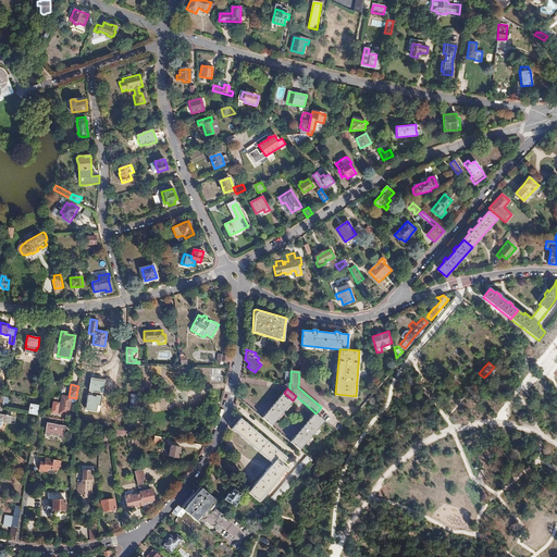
[(293,400),(284,393),(273,406),(274,407),(271,410),(270,409),(267,413),(275,421),(276,419),(289,404),(293,400)]
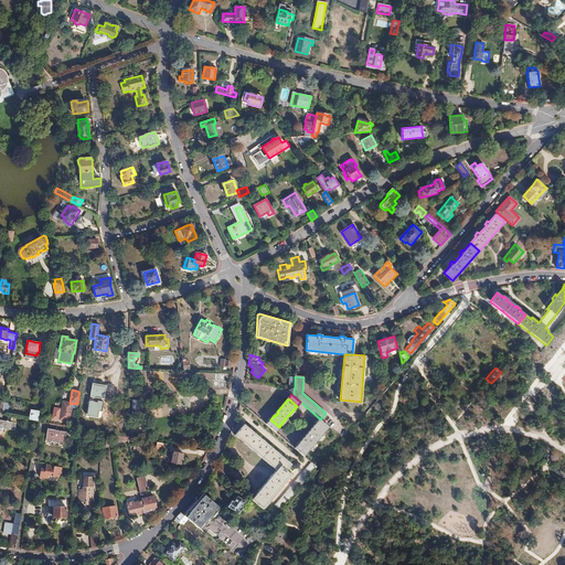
[(38,420),(39,412),(31,409),(29,419),(38,420)]
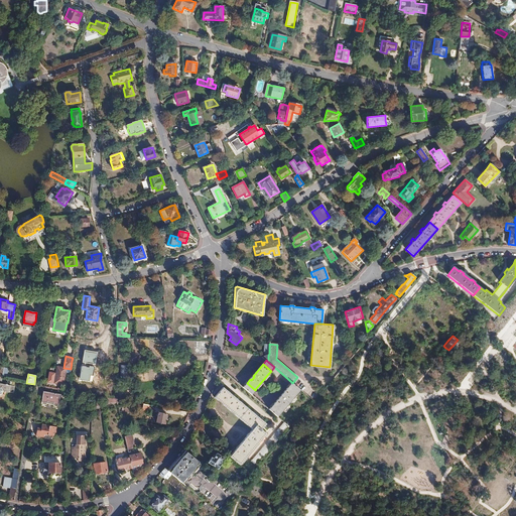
[(255,390),(247,383),(250,379),(243,387),(251,395),(255,390)]
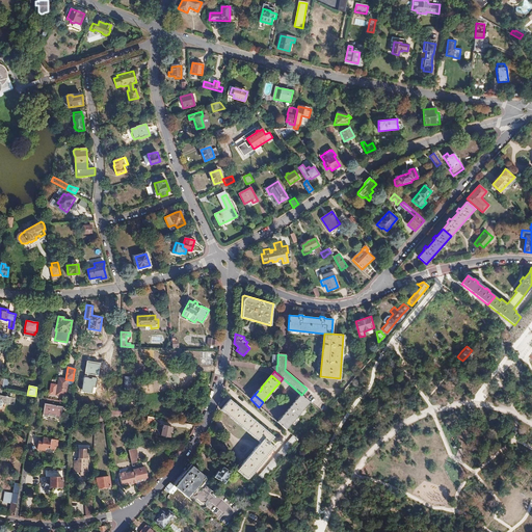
[(0,405),(1,405),(2,402),(3,402),(15,404),(16,397),(0,394),(0,405)]
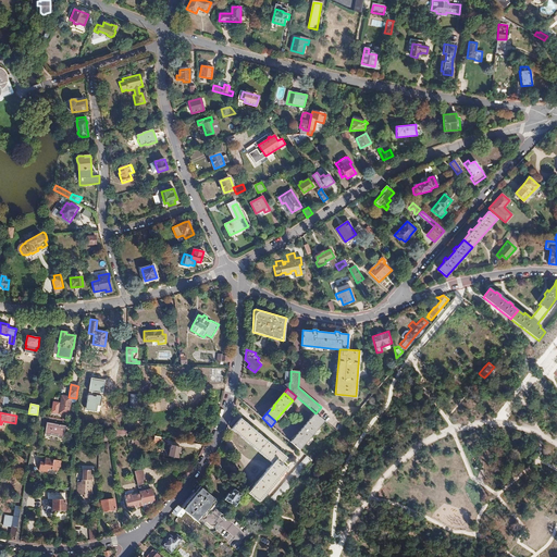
[(302,446),(324,420),(320,417),(317,420),(312,416),(300,429),(302,431),(299,434),(298,433),(293,438),(302,446)]
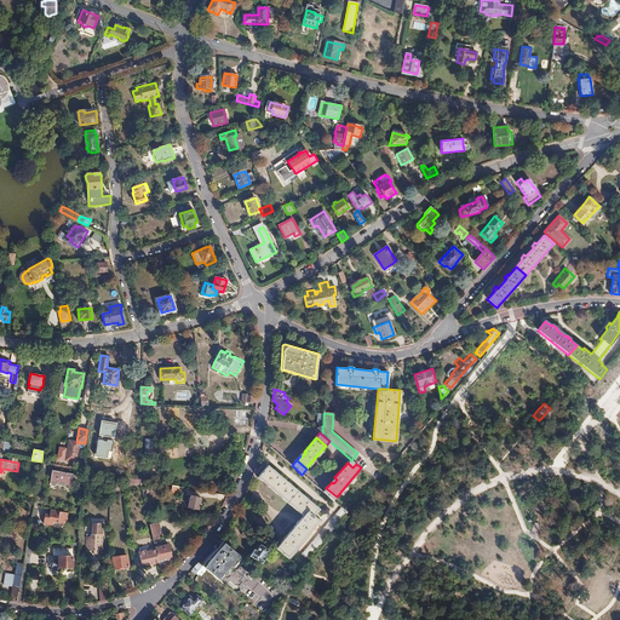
[(69,488),(72,474),(68,472),(69,466),(55,464),(53,470),(52,470),(49,484),(55,486),(55,483),(63,484),(63,487),(69,488)]
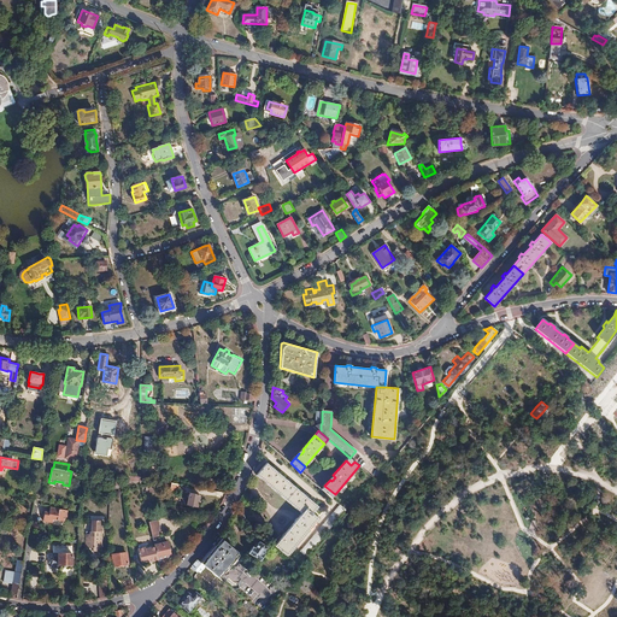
[(306,509),(312,513),(318,506),(309,499),(292,485),(275,470),(266,463),(257,475),(272,488),(297,510),(301,513),(306,509)]
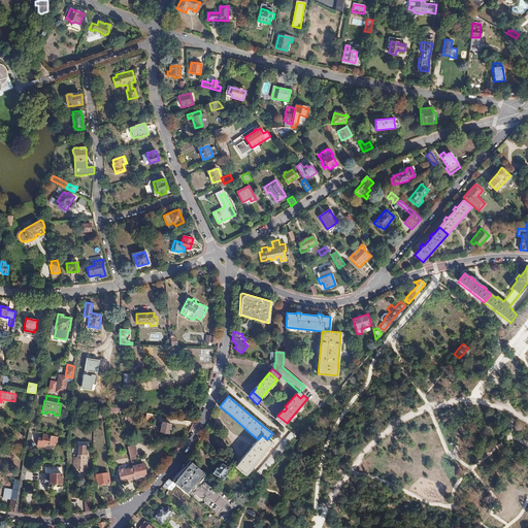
[(287,423),(277,416),(283,410),(282,410),(274,419),(283,425),(284,426),(287,423)]
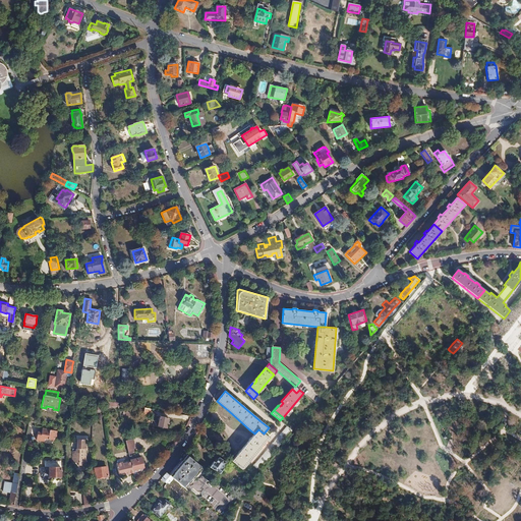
[(166,427),(168,418),(160,416),(158,425),(166,427)]
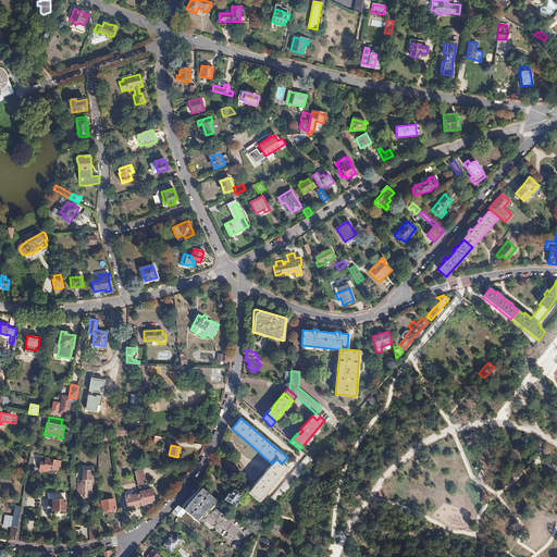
[(289,467),(296,459),(292,455),(285,462),(289,467)]
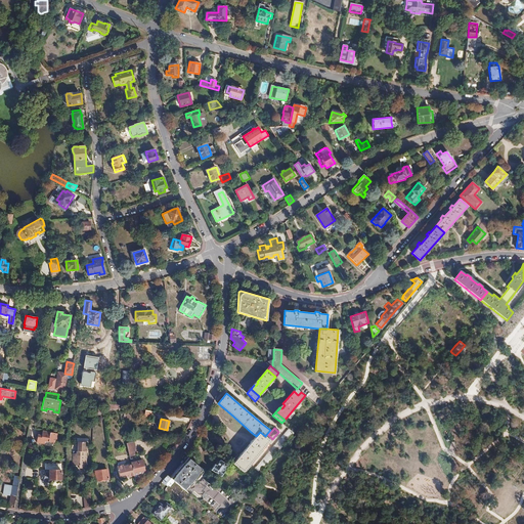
[(260,473),(294,433),(289,429),(255,469),(260,473)]
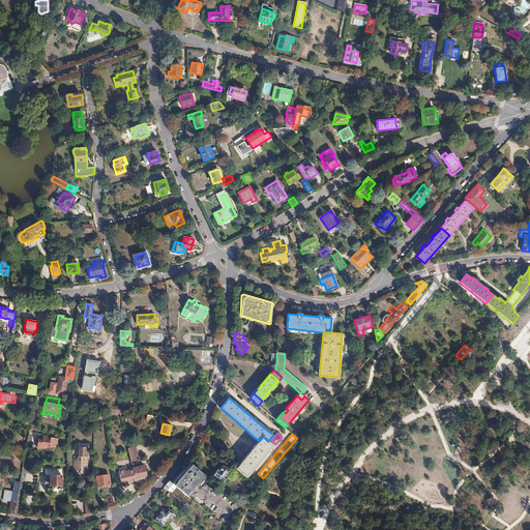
[(57,444),(58,438),(45,436),(45,440),(42,440),(38,439),(37,446),(45,448),(46,446),(55,447),(55,444),(57,444)]
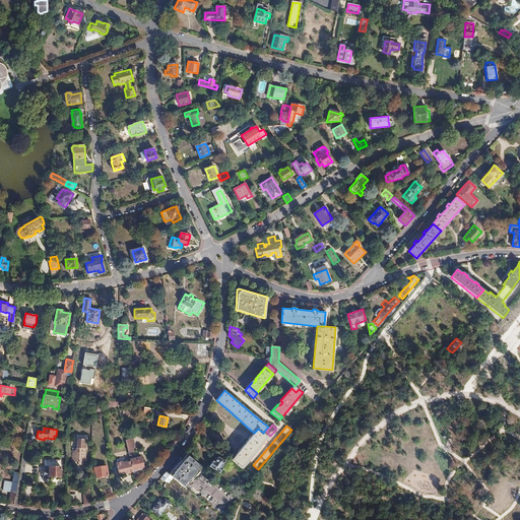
[(258,429),(254,433),(232,459),(242,468),(255,453),(268,437),(263,433),(258,429)]
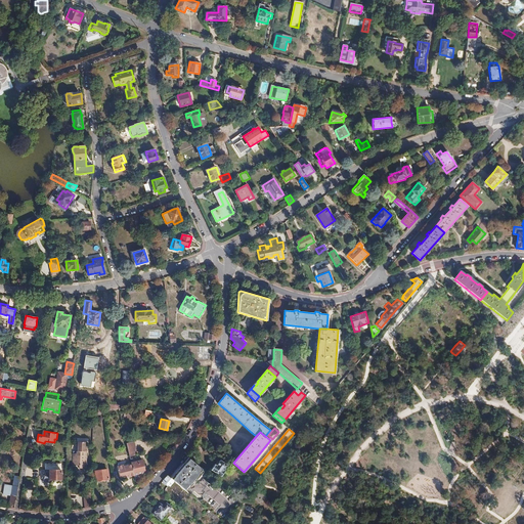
[(79,468),(86,468),(87,441),(78,441),(78,450),(77,450),(77,452),(74,452),(73,465),(77,465),(77,463),(79,463),(79,468)]
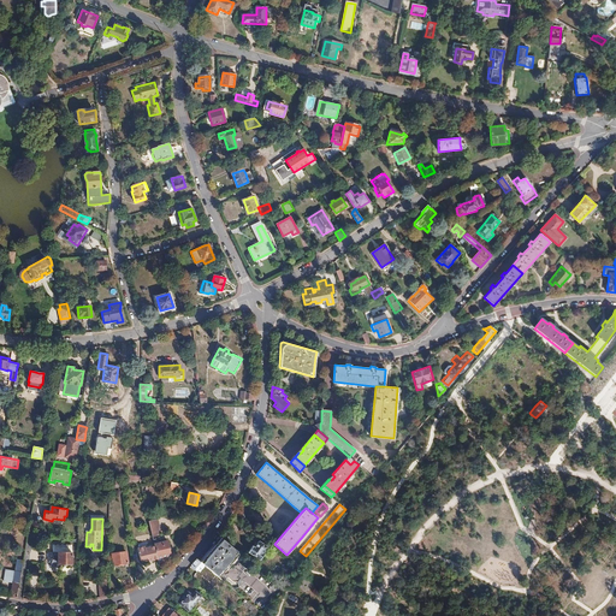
[(159,534),(158,527),(159,527),(158,519),(148,521),(152,535),(159,534)]
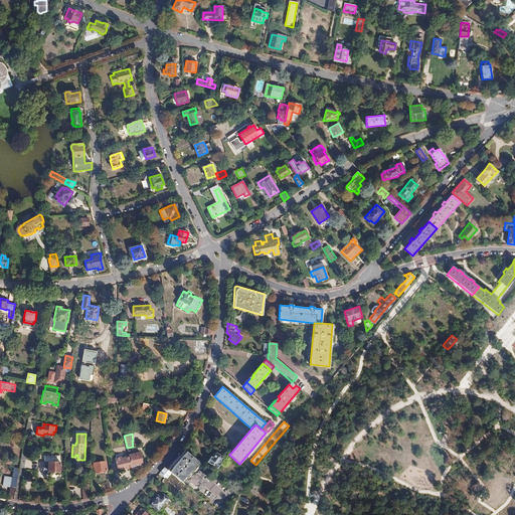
[(198,462),(192,456),(184,450),(170,466),(184,478),(198,462)]
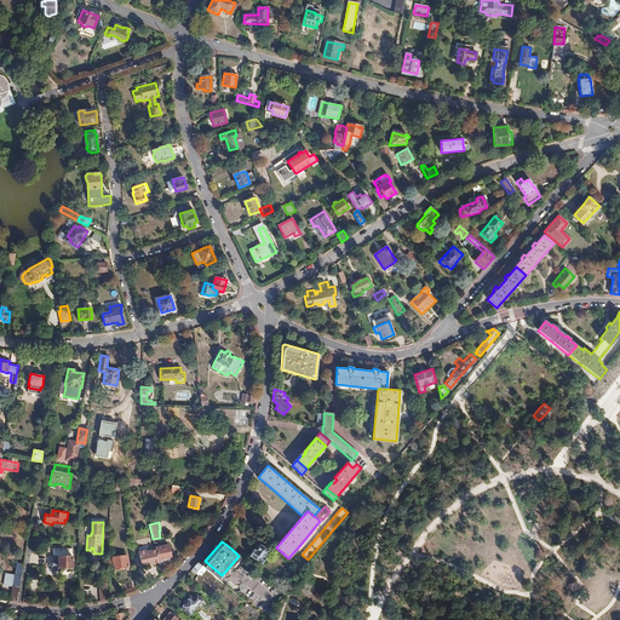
[(172,560),(168,544),(164,545),(164,544),(158,545),(156,543),(154,543),(159,562),(172,560)]
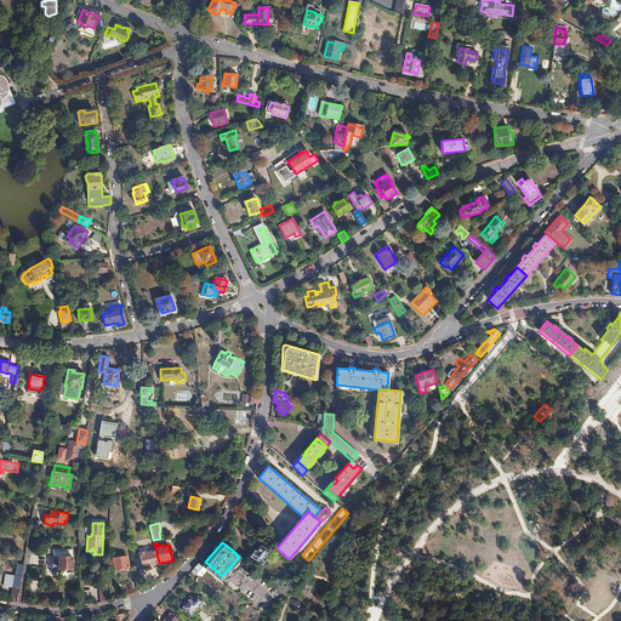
[(58,569),(73,569),(73,548),(53,548),(53,556),(50,556),(51,559),(49,559),(49,564),(50,564),(50,570),(58,570),(58,569)]
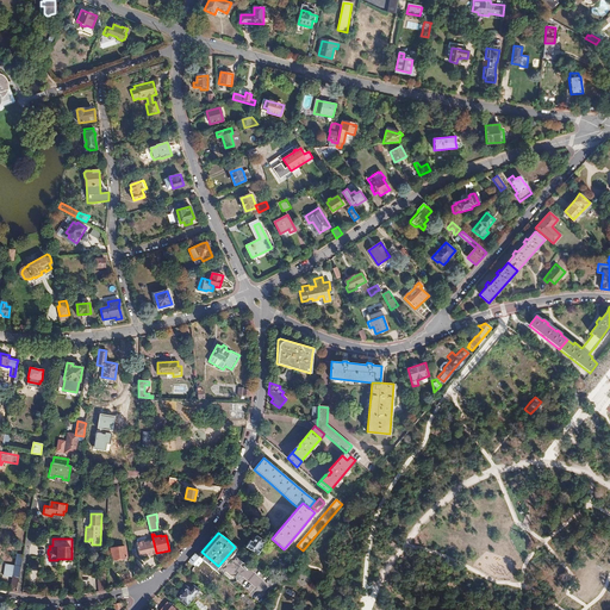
[(246,547),(257,555),(261,549),(260,548),(265,541),(259,539),(255,545),(249,541),(246,547)]
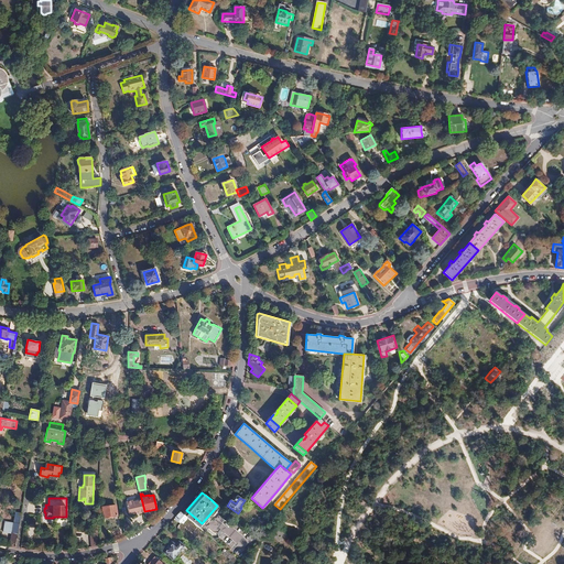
[(144,511),(141,500),(133,502),(132,500),(126,502),(128,513),(134,511),(136,514),(144,511)]
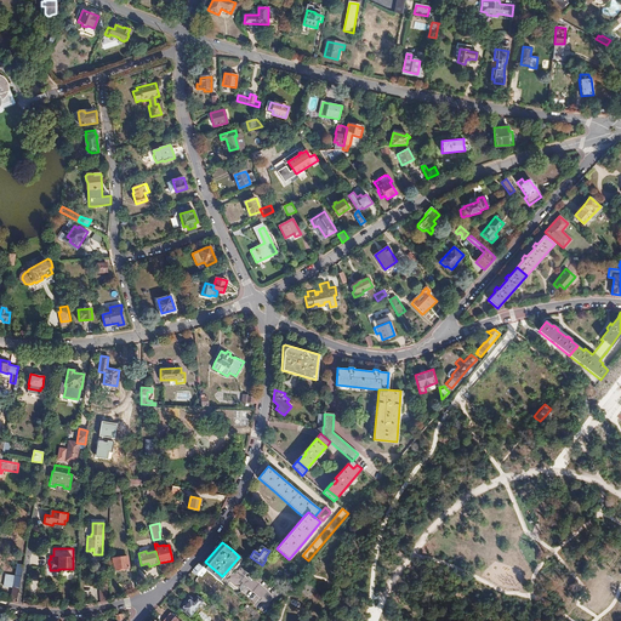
[(129,568),(127,557),(113,559),(114,570),(129,568)]
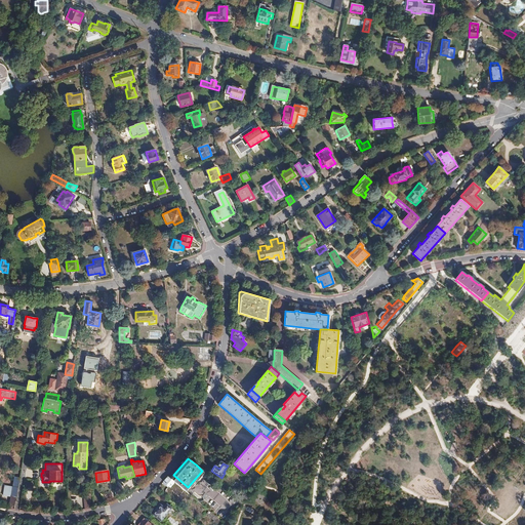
[(188,487),(173,475),(170,479),(185,490),(188,487)]
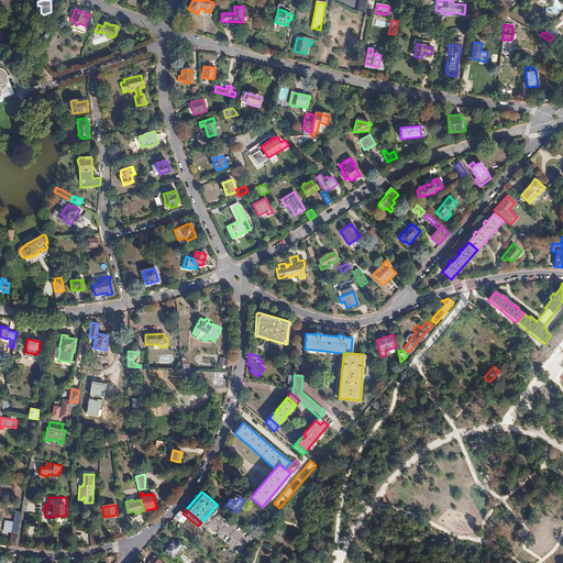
[(15,539),(21,512),(15,511),(14,517),(14,516),(13,522),(6,520),(3,531),(12,533),(10,544),(14,545),(15,539)]
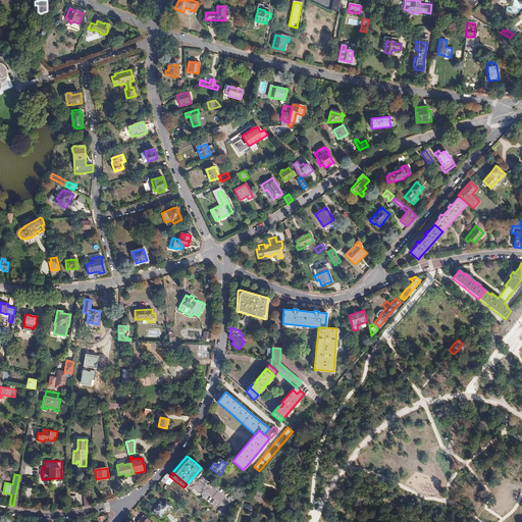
[(184,487),(169,476),(167,474),(166,474),(163,478),(169,483),(170,482),(175,486),(174,487),(180,493),(185,488),(184,487)]
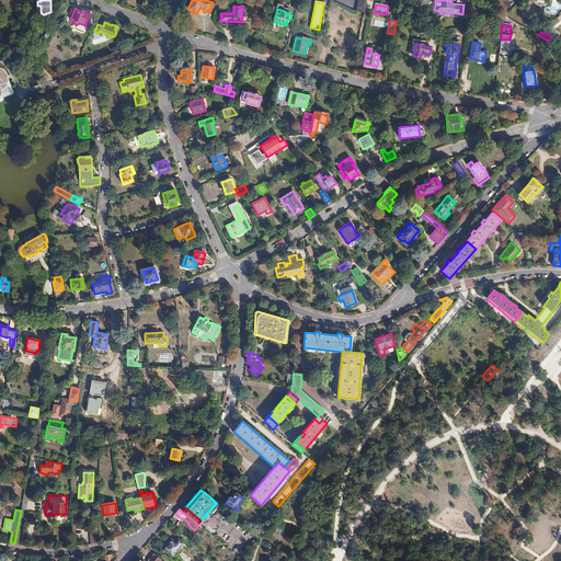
[(247,538),(216,511),(205,523),(208,525),(205,528),(210,533),(217,525),(224,530),(218,536),(235,550),(247,538)]
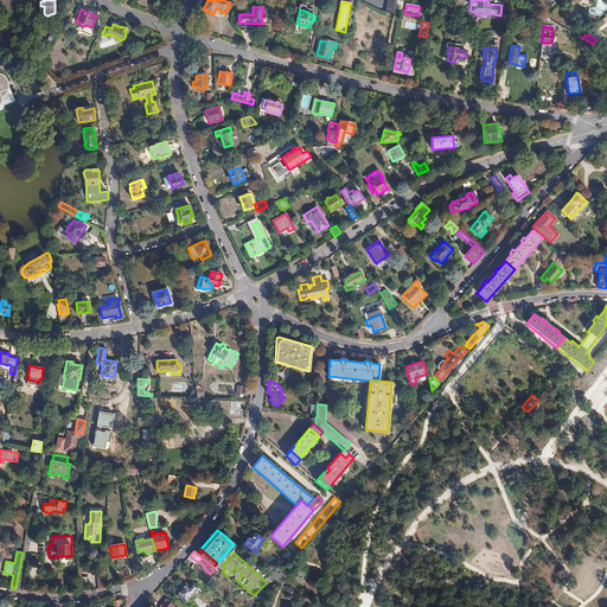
[(185,602),(197,589),(191,585),(189,587),(185,585),(177,595),(185,602)]
